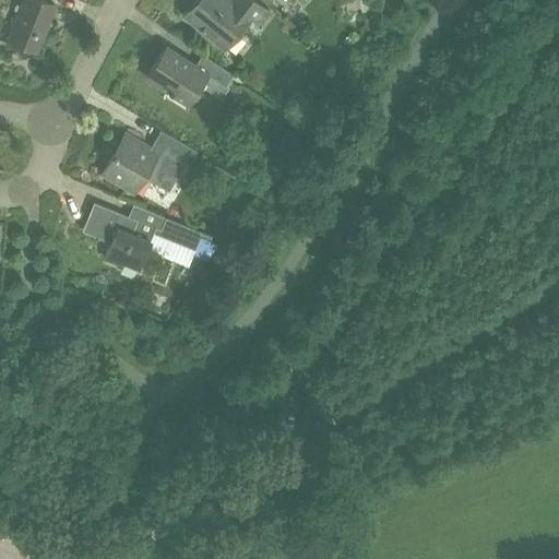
[(22,0),(8,39),(36,50),(55,4),(43,0),(22,0)]
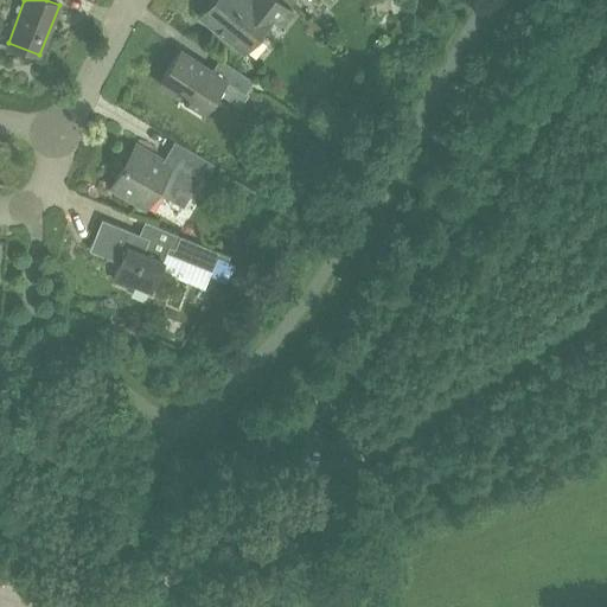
[(281,26),(292,13),(276,0),(210,0),(198,16),(243,51),(270,17),(281,26)]
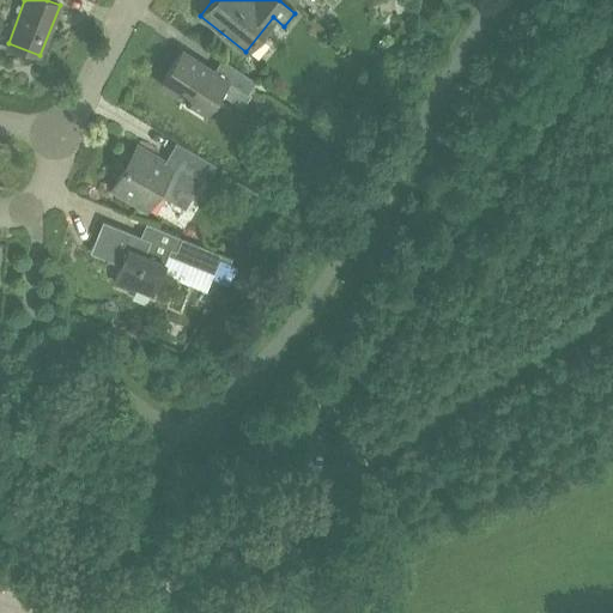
[(247,93),(255,80),(220,59),(213,71),(181,50),(159,83),(206,113),(226,80),(247,93)]
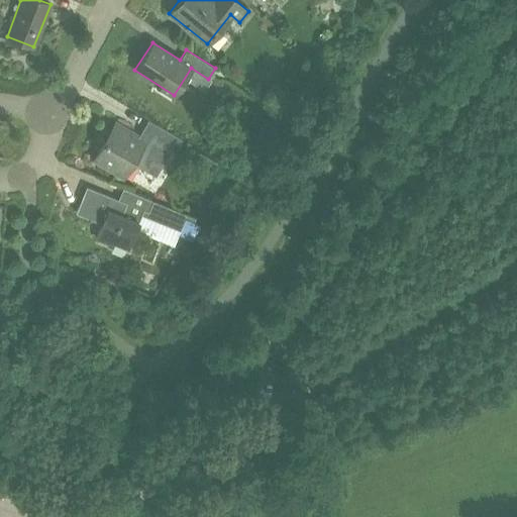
[(174,151),(182,139),(147,119),(138,135),(115,122),(93,160),(123,177),(132,163),(156,176),(171,149),(174,151)]
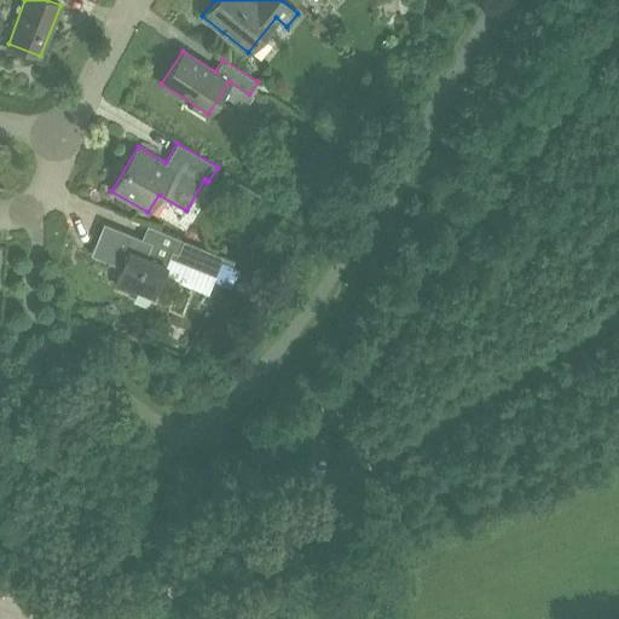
[(177,253),(183,239),(156,229),(150,242),(103,223),(90,254),(121,267),(115,282),(152,298),(172,250),(177,253)]
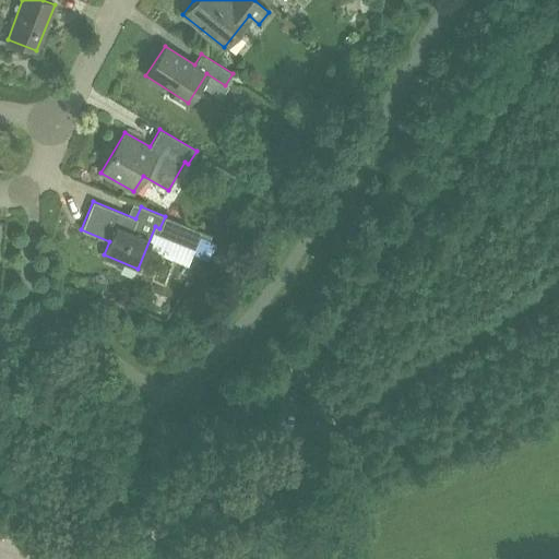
[(221,232),(225,229),(226,225),(223,221),(218,219),(214,222),(213,227),(215,230),(221,232)]
